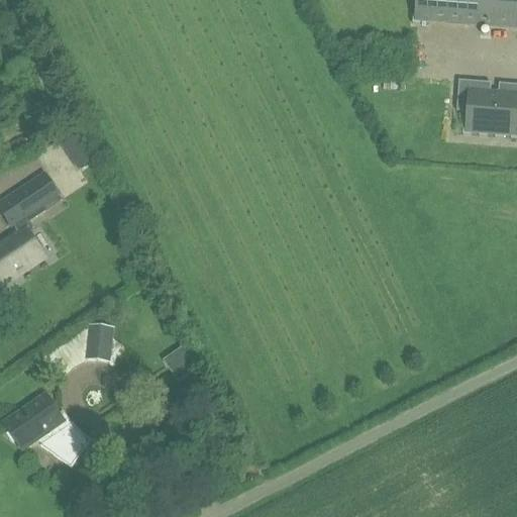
[(516,0),(418,0),(417,18),(413,17),(412,24),(419,25),(420,22),(516,29),(516,0)]
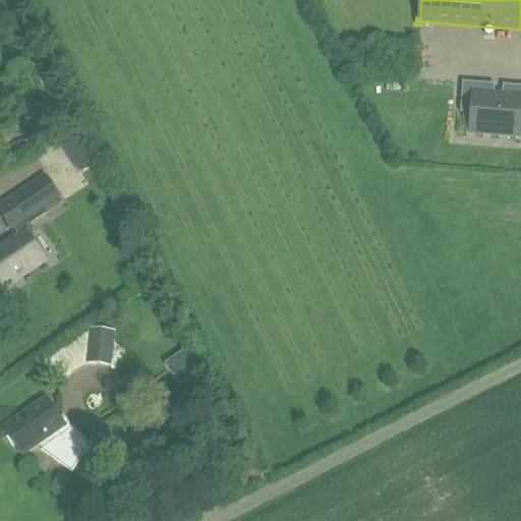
[(520,118),(520,117),(520,87),(503,85),(502,96),(494,95),(495,85),(462,82),(460,113),(472,114),(471,129),(467,129),(466,137),(474,137),(474,134),(482,135),(482,138),(490,139),(490,135),(499,136),(499,139),(507,140),(507,136),(515,137),(514,140),(520,140),(520,133),(519,133),(520,118)]
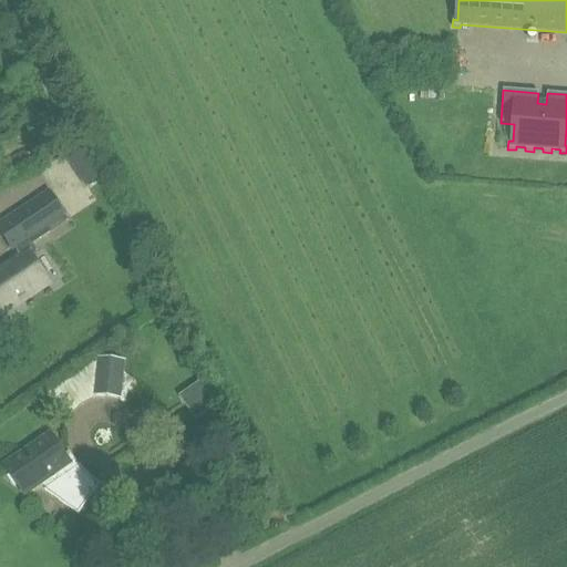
[(96,167),(85,150),(71,160),(82,176),(96,167)]
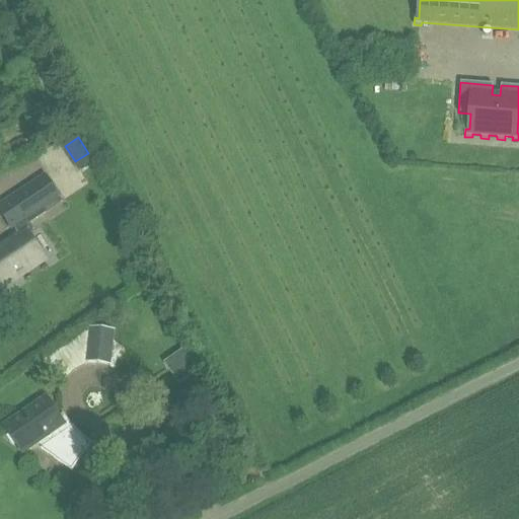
[(8,242),(0,247),(0,283),(18,272),(20,276),(44,260),(25,233),(32,228),(28,223),(45,213),(43,209),(46,207),(31,186),(0,206),(0,212),(9,226),(10,225),(18,235),(8,242)]
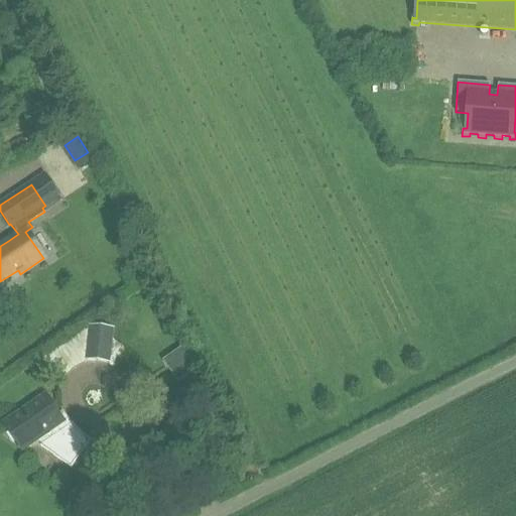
[(114,331),(89,328),(85,362),(111,365),(114,331)]
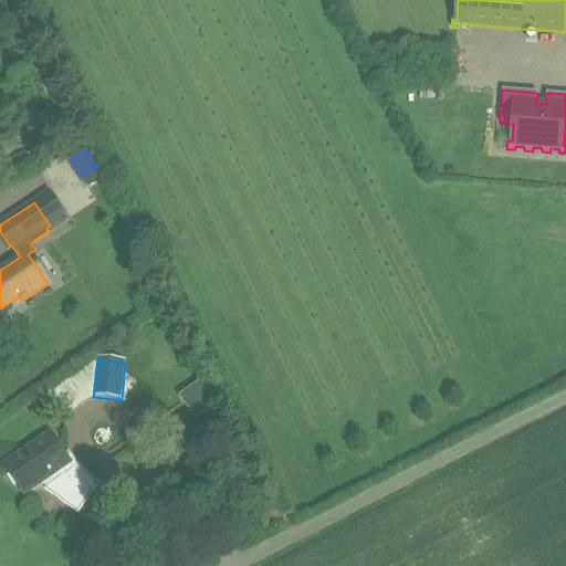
[(198,381),(178,396),(195,420),(216,406),(198,381)]
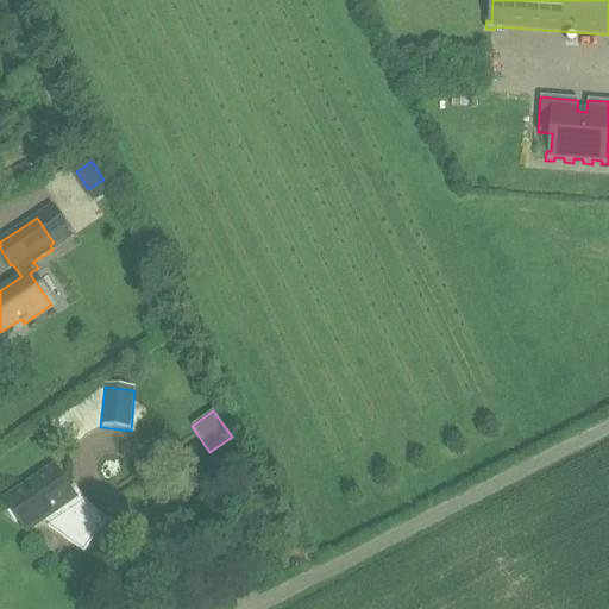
[(4,500),(25,532),(44,519),(49,526),(48,526),(83,552),(106,521),(110,523),(111,522),(105,518),(99,513),(93,508),(87,502),(85,500),(83,500),(85,501),(75,508),(70,501),(75,497),(54,466),(4,500)]
